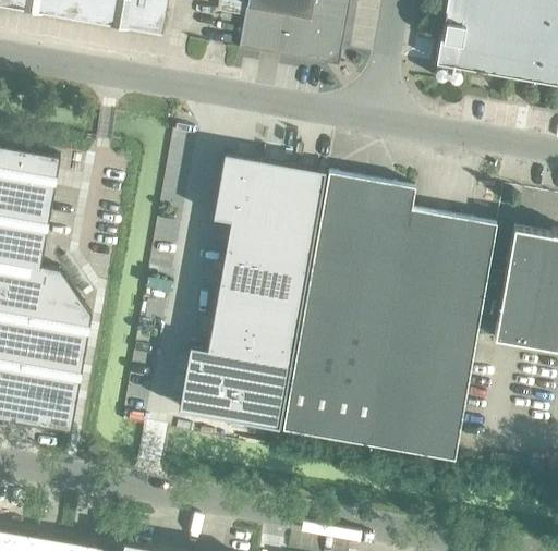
[(0,0),(0,9),(160,37),(167,0),(0,0)]
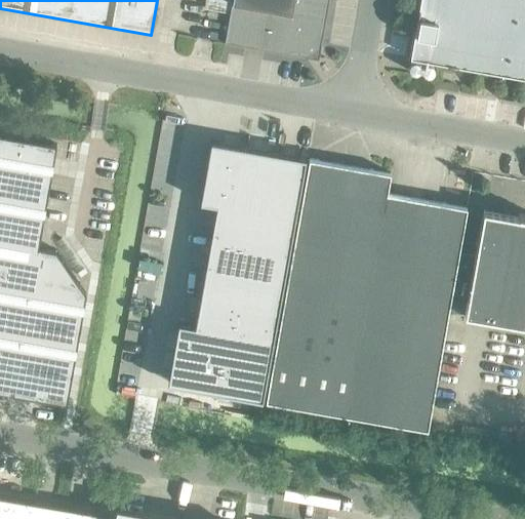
[(233,0),(225,48),(304,63),(304,60),(309,60),(317,54),(317,50),(321,50),(329,0),(233,0)]
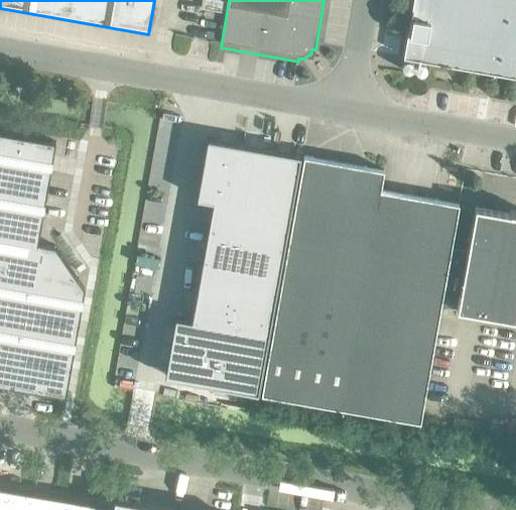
[(515,0),(413,0),(403,61),(515,82),(515,0)]
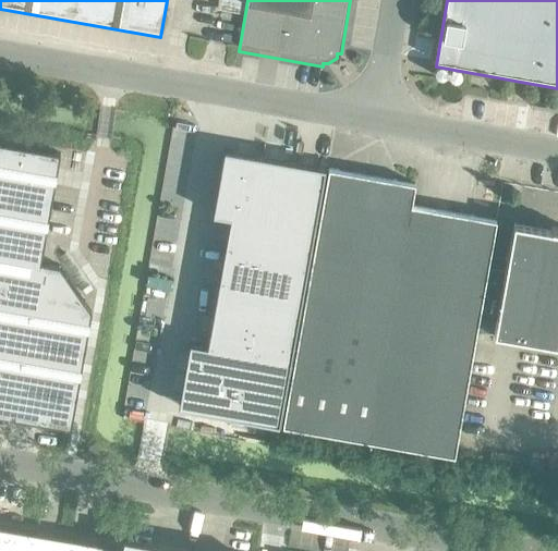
[(0,420),(36,427),(70,433),(91,317),(58,271),(39,268),(59,159),(0,148),(0,420)]
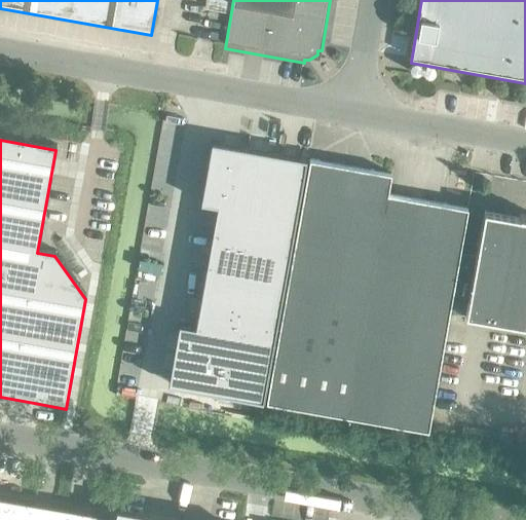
[(176,392),(263,407),(306,164),(219,149),(218,156),(210,155),(200,208),(217,211),(195,332),(187,331),(185,339),(177,337),(170,382),(178,383),(176,392)]
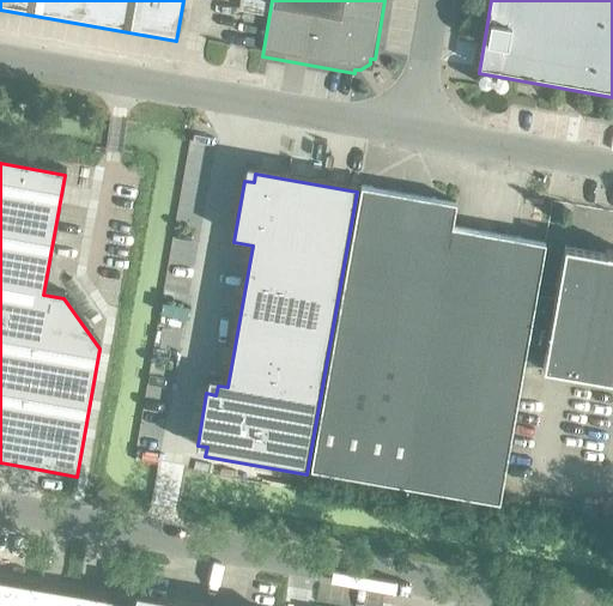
[(310,472),(309,474),(498,508),(523,365),(542,369),(542,374),(612,386),(612,256),(606,256),(605,259),(564,252),(554,304),(535,301),(545,248),(451,231),(455,208),(360,192),(310,472)]
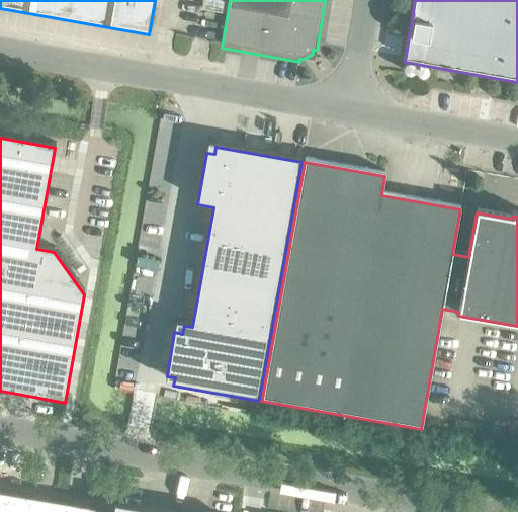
[(106,511),(0,493),(0,511),(106,511)]
